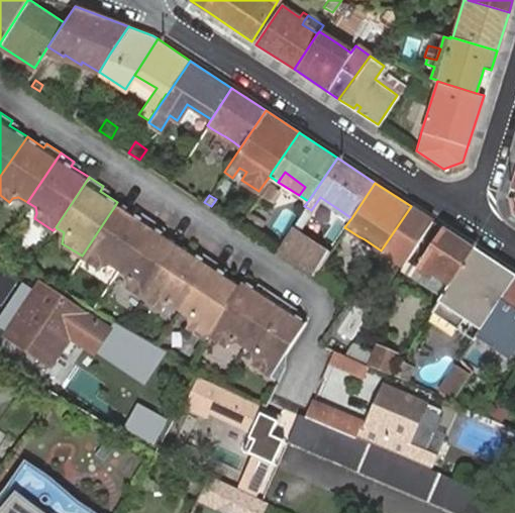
[(320,197),(311,210),(329,222),(338,209),(320,197)]
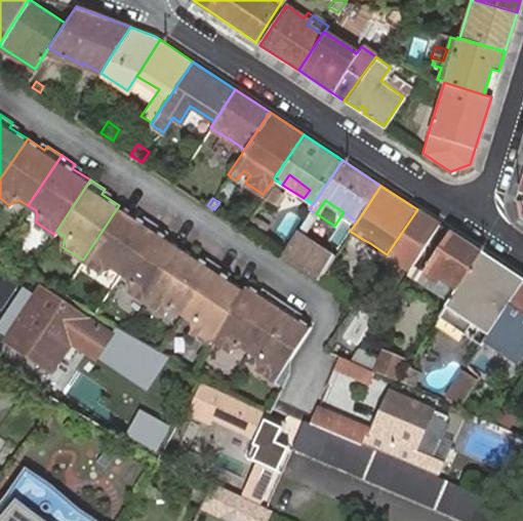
[(111,266),(119,272),(153,221),(138,212),(136,216),(134,219),(130,216),(132,213),(119,205),(83,259),(102,272),(105,268),(111,266)]
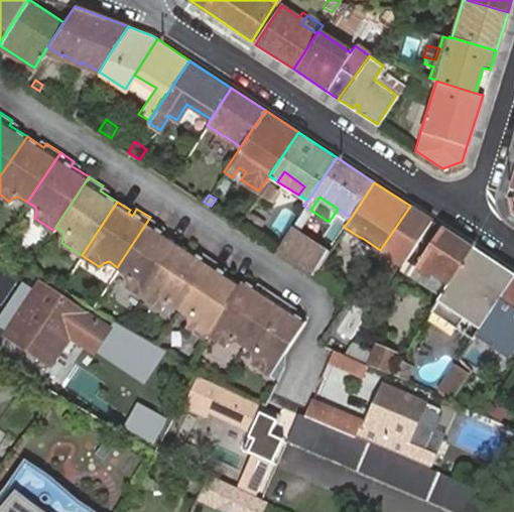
[(410,206),(380,250),(401,264),(404,260),(430,220),(410,206)]
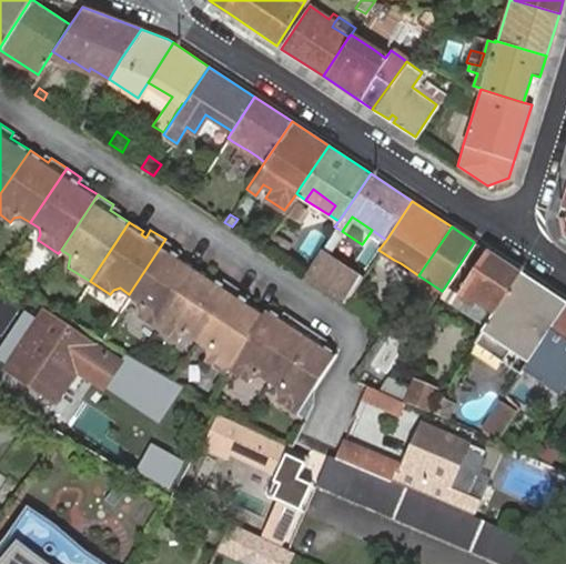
[(137,312),(157,326),(196,267),(181,257),(180,260),(175,257),(178,254),(181,249),(165,239),(129,294),(139,300),(140,308),(137,312)]
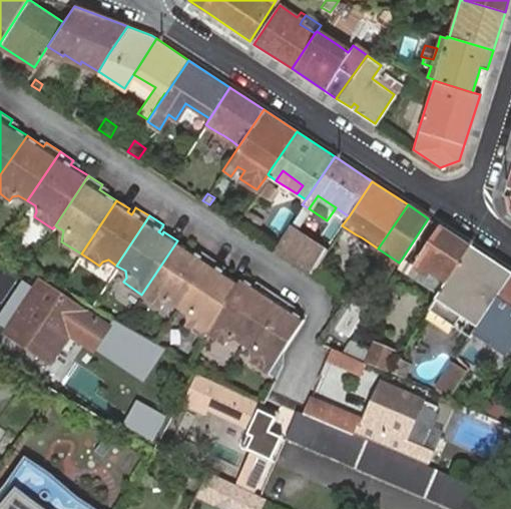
[(438,224),(428,218),(402,259),(399,263),(397,268),(412,277),(417,269),(426,274),(429,270),(446,281),(470,245),(438,224)]
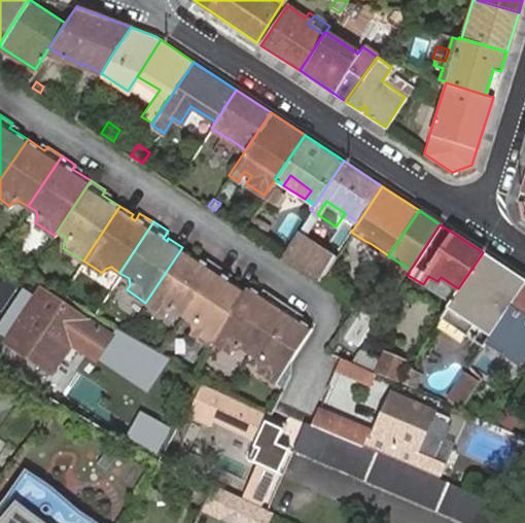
[(294,232),(280,253),(319,279),(335,256),(294,232)]
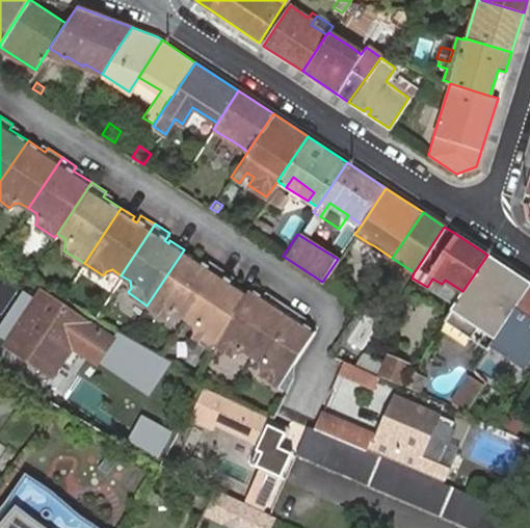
[(184,317),(218,266),(204,257),(202,261),(200,264),(195,261),(197,259),(184,249),(147,306),(166,318),(169,313),(176,312),(184,317)]
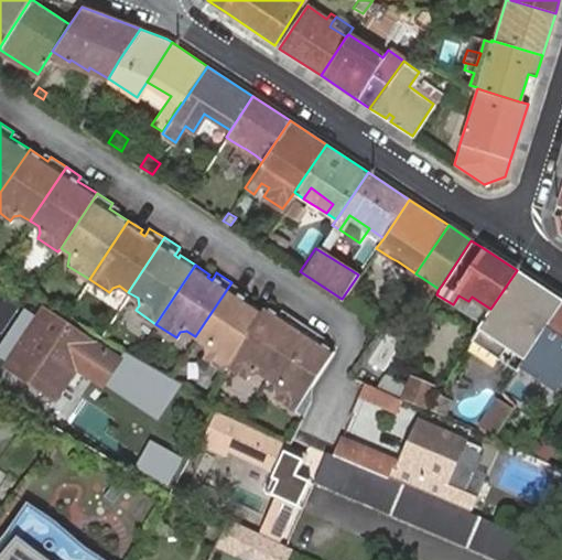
[(490,368),(498,356),(505,346),(522,357),(526,354),(561,300),(517,270),(490,309),(488,311),(481,323),(477,327),(469,338),(471,338),(463,352),(490,368)]
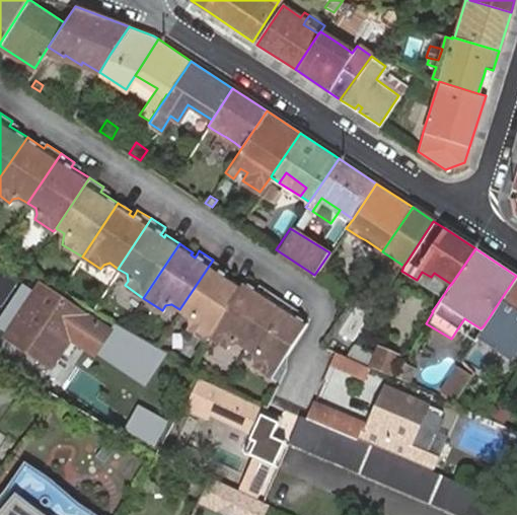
[(227,269),(213,260),(179,309),(189,315),(190,321),(187,325),(205,339),(208,334),(240,284),(228,276),(226,278),(223,276),(224,273),(227,269)]
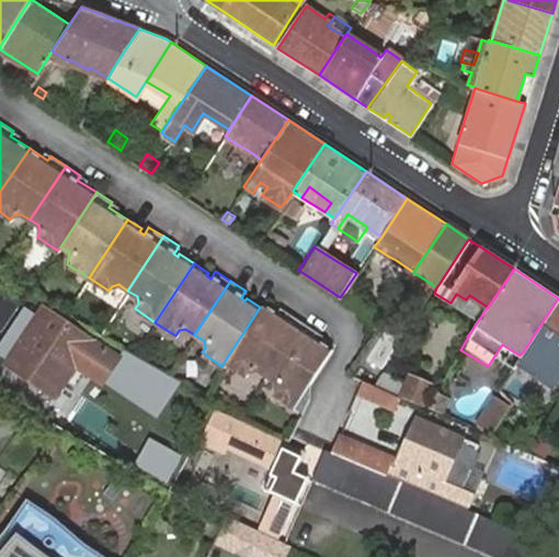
[(456,294),(451,303),(478,321),(486,309),(488,307),(469,295),(466,299),(456,294)]
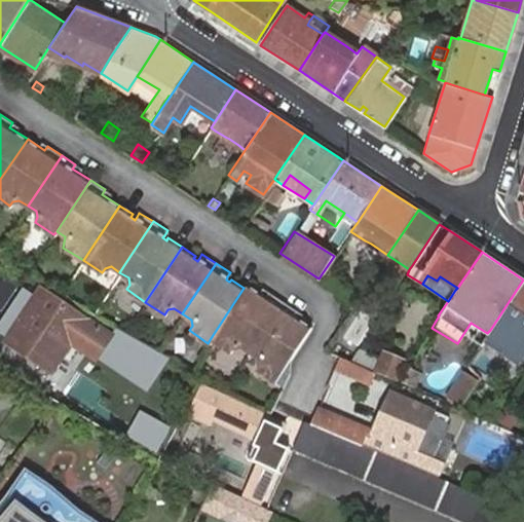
[(487,333),(523,359),(523,280),(490,330),(487,333)]
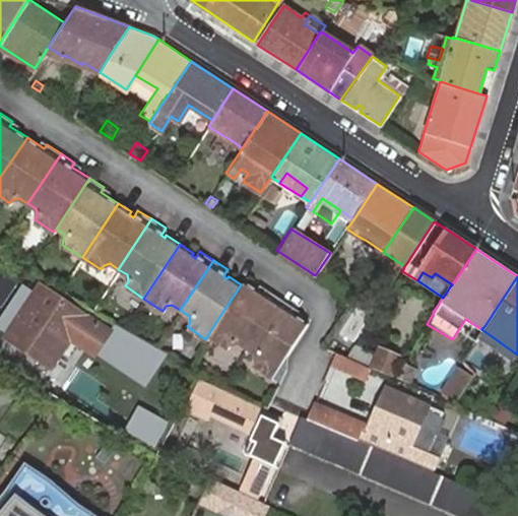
[(241,284),(208,334),(228,346),(231,342),(237,341),(245,346),(278,297),(264,287),(262,292),(244,280),(241,284)]
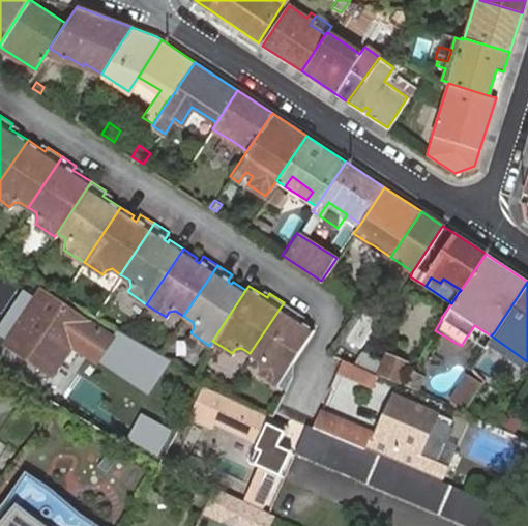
[(4,341),(50,371),(84,319),(39,289),(4,341)]
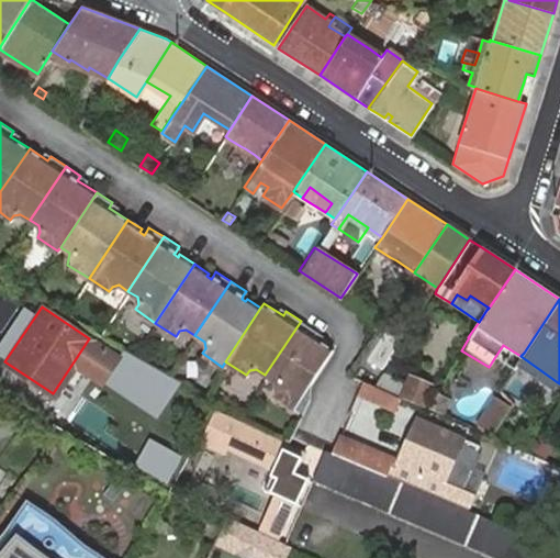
[(316,331),(301,321),(265,375),(273,381),(275,389),(272,393),(293,406),(332,348),(313,336),(316,331)]
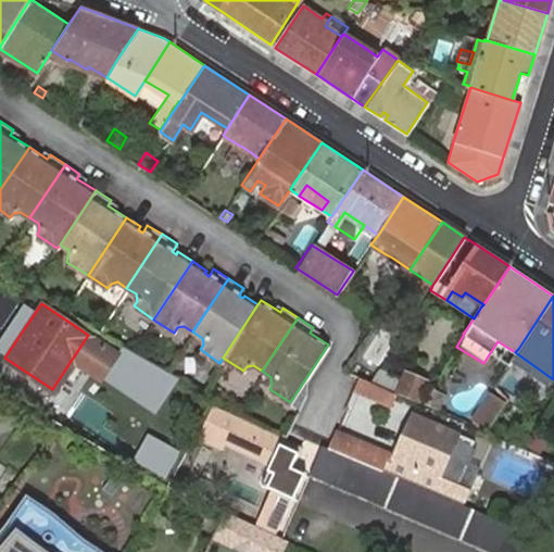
[(78,369),(92,379),(104,361),(90,352),(78,369)]
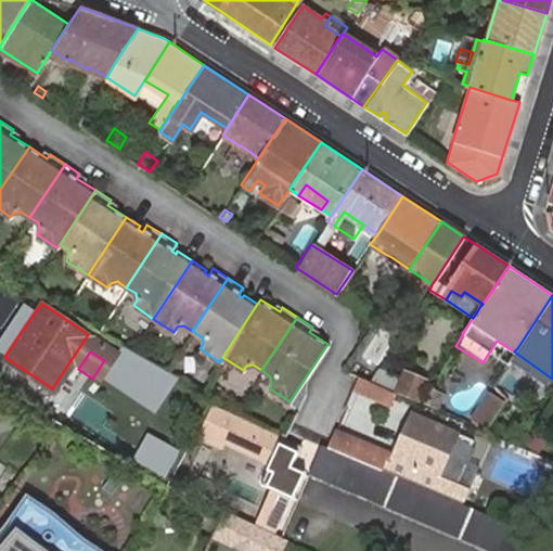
[(378,367),(370,380),(395,391),(418,400),(426,380),(403,370),(401,376),(378,367)]
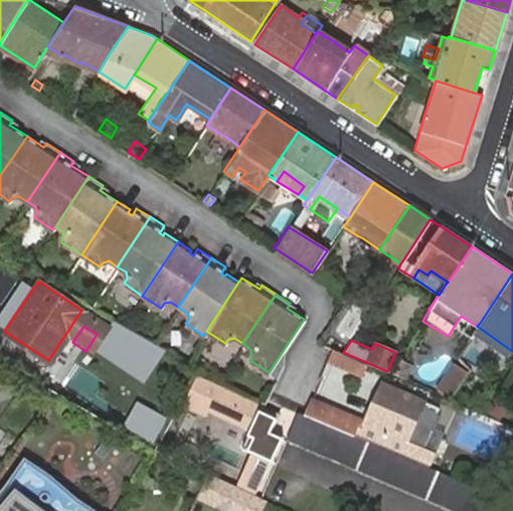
[(329,348),(323,362),(358,375),(364,361),(329,348)]
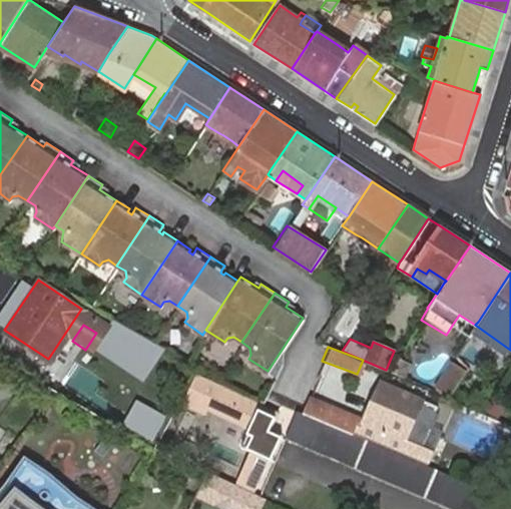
[(409,366),(399,360),(394,370),(404,375),(409,366)]
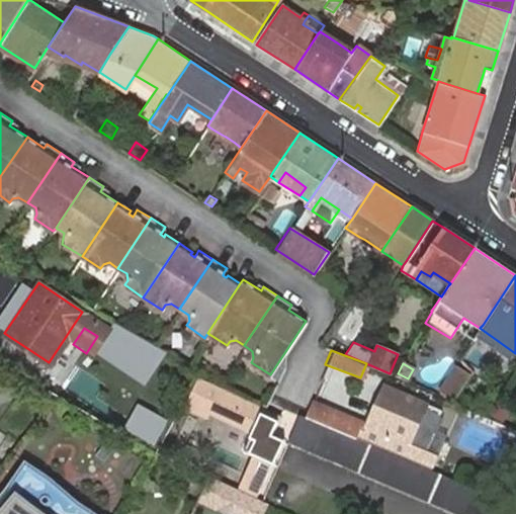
[(454,366),(439,389),(452,398),(468,374),(454,365),(454,366)]
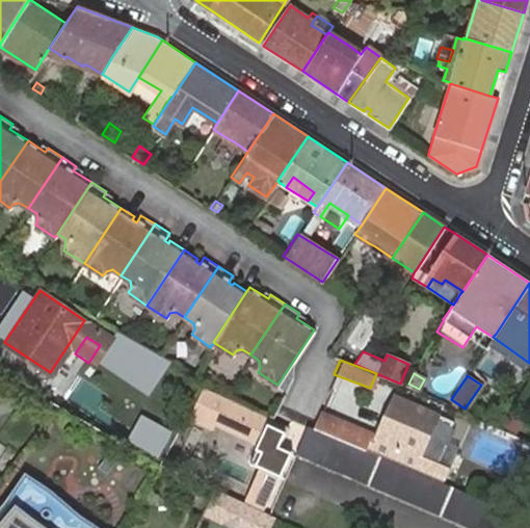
[(318,415),(313,426),(379,454),(389,458),(442,480),(447,467),(434,460),(443,440),(450,424),(440,420),(434,418),(436,413),(395,395),(377,434),(320,411),(318,415)]
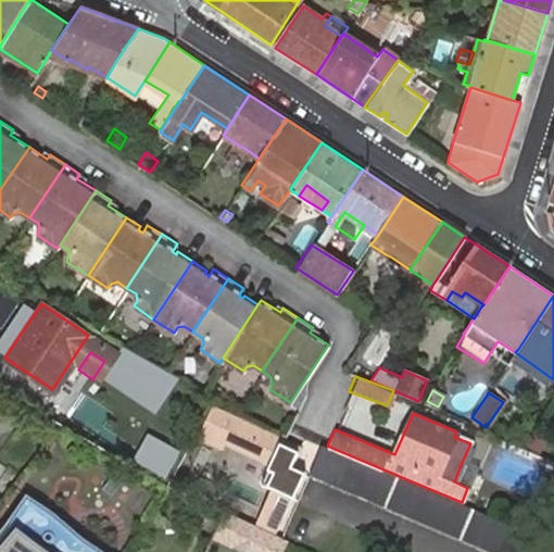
[(137,468),(166,484),(188,446),(159,429),(137,468)]
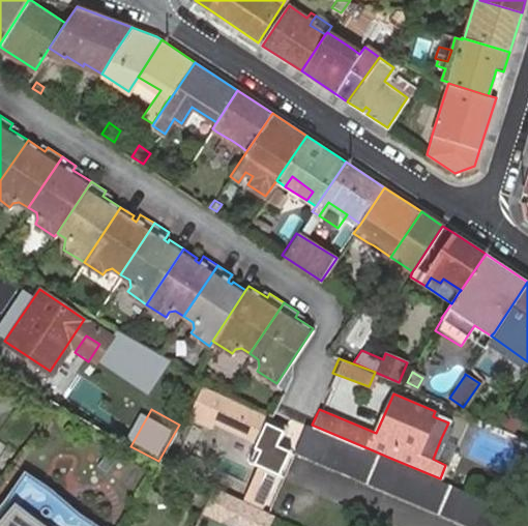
[(207,415),(189,450),(225,468),(221,476),(250,490),(254,481),(256,481),(275,442),(258,434),(256,439),(207,415)]
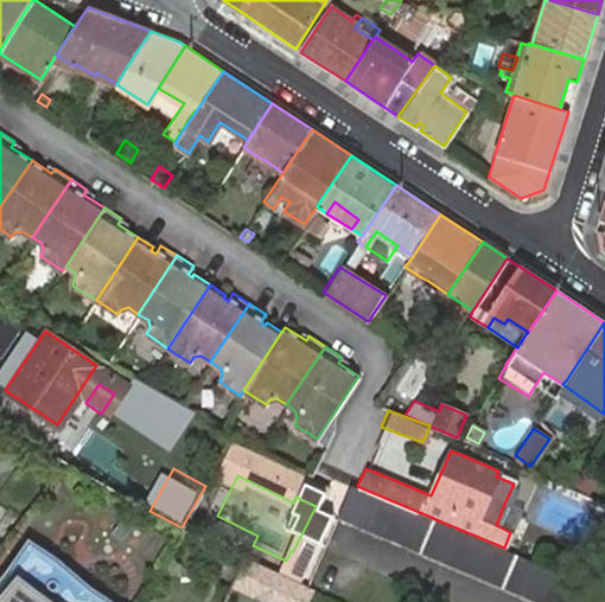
[(331,500),(341,505),(350,484),(341,479),(331,500)]
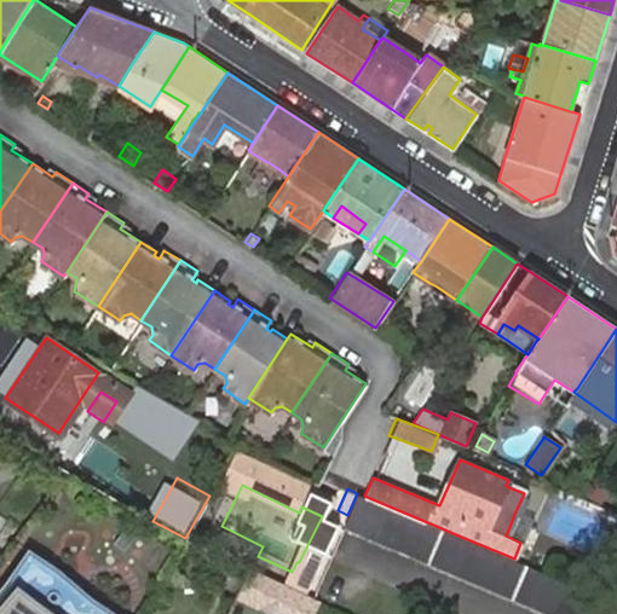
[(347,515),(342,526),(427,561),(512,597),(552,613),(603,613),(610,600),(605,597),(561,579),(525,563),(514,559),(453,533),(442,528),(364,496),(357,493),(347,515)]
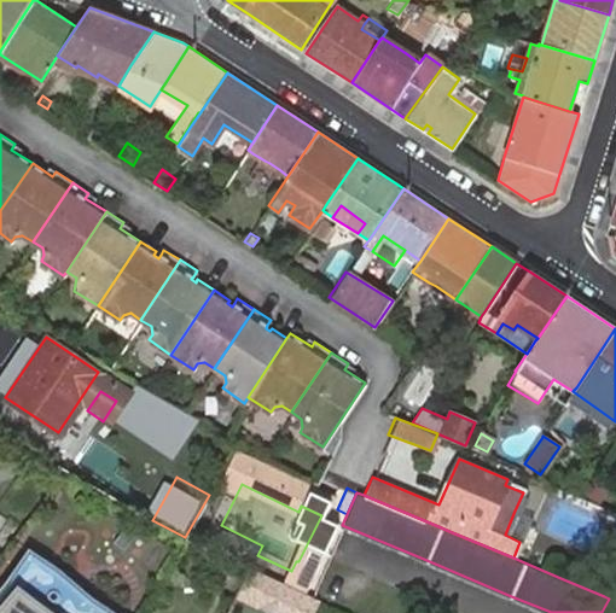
[(505,535),(519,542),(532,518),(515,511),(505,535)]
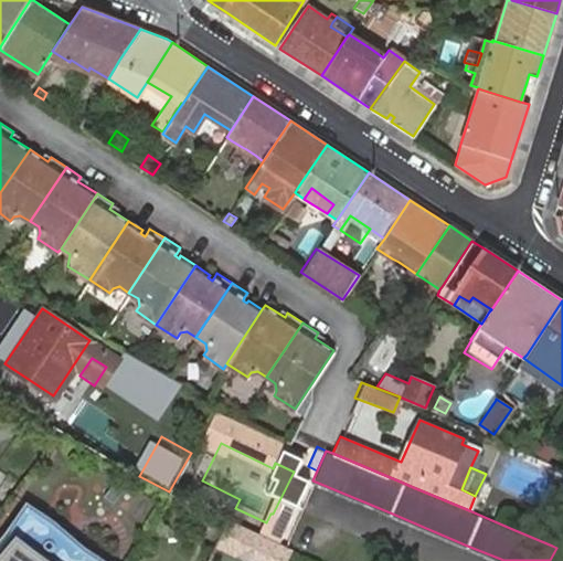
[(193,503),(170,491),(167,498),(203,515),(206,508),(201,506),(193,503)]
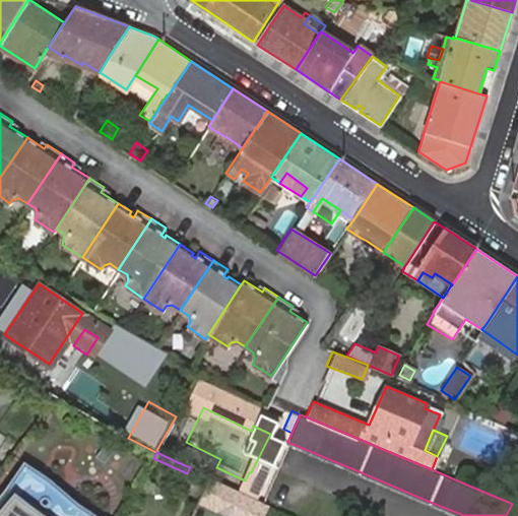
[(181,455),(178,462),(185,465),(188,458),(181,455)]
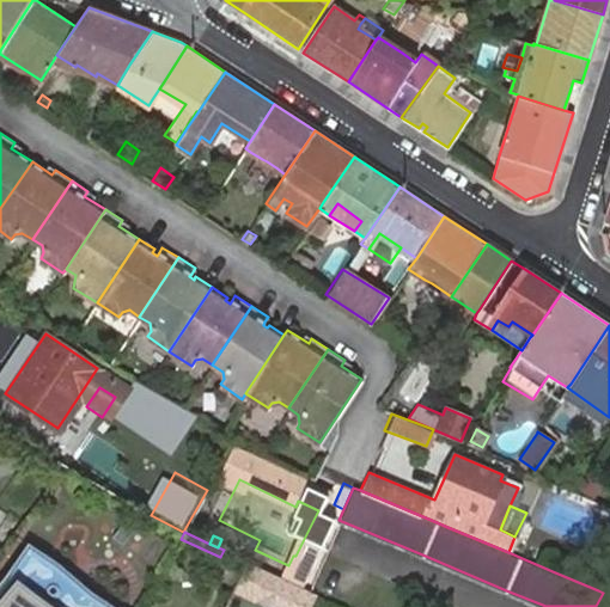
[(56,559),(25,539),(6,569),(0,576),(0,606),(116,606),(113,604),(93,593),(56,559)]
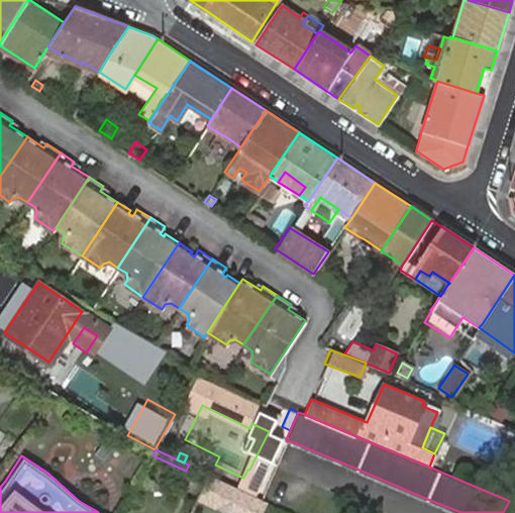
[(243,478),(215,465),(210,475),(239,489),(243,478)]
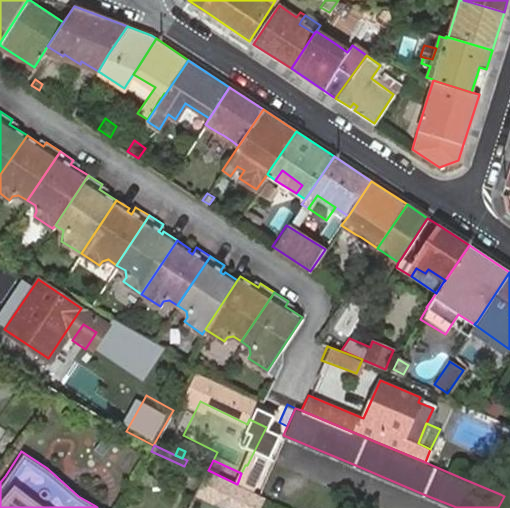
[(509,507),(509,498),(504,496),(498,507),(509,507)]
